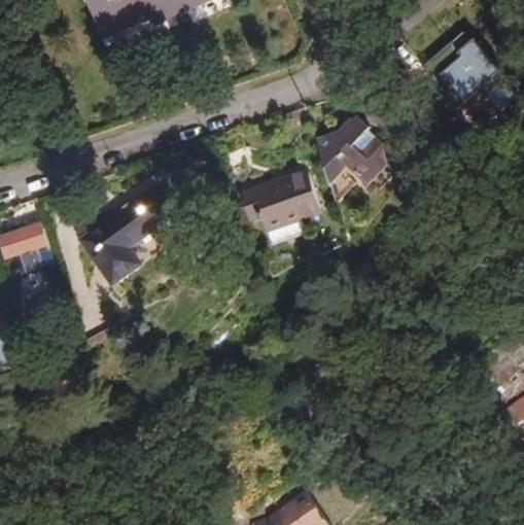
[(83,0),(102,38),(149,16),(154,26),(211,0),(83,0)]
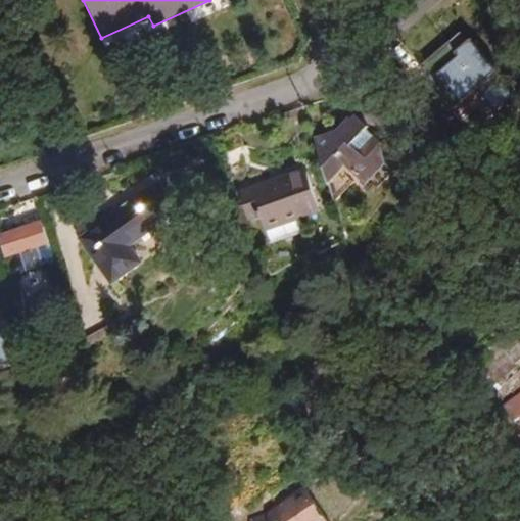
[(447,102),(445,104),(463,125),(472,116),(476,122),(483,116),(488,123),(498,114),(509,127),(519,116),(519,98),(482,53),(467,66),(459,57),(430,82),(447,102)]
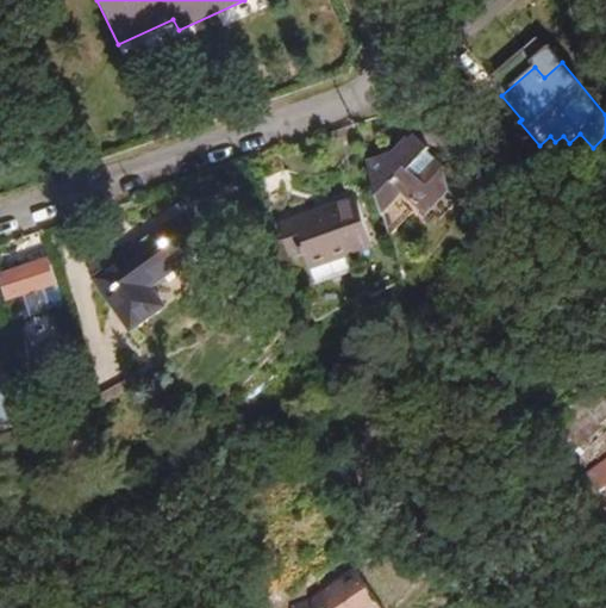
[(417,134),(439,152),(454,132),(432,115),(417,134)]
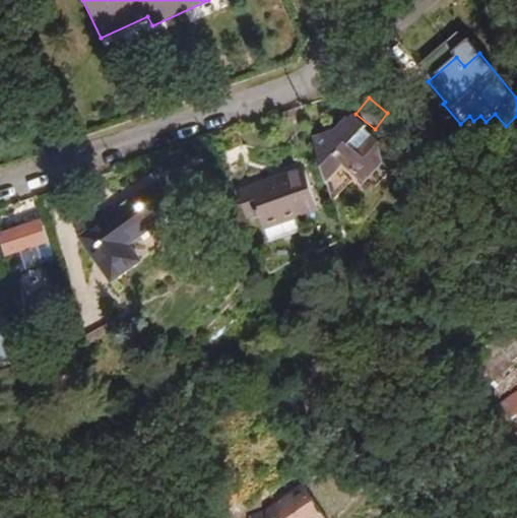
[(332,127),(311,135),(323,180),(339,162),(363,183),(382,159),(390,166),(404,148),(394,140),(392,142),(385,136),(397,121),(387,113),(375,129),(378,131),(372,138),(360,128),(362,126),(348,115),(346,117),(344,115),(332,127)]
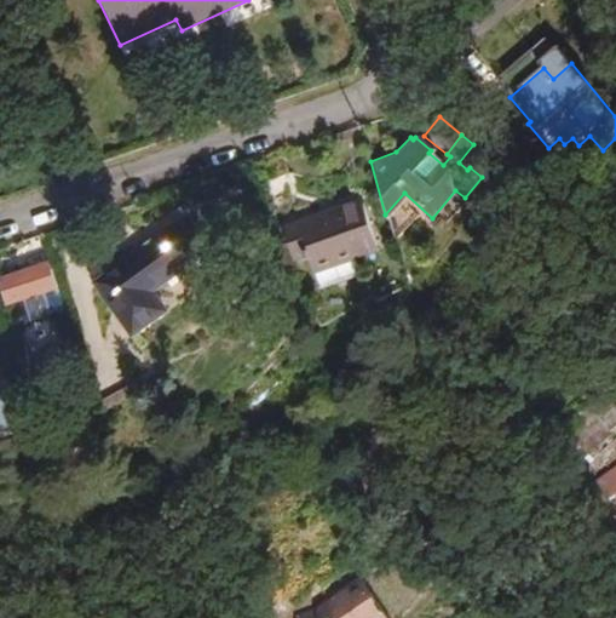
[(317,212),(283,225),(294,257),(309,252),(315,269),(380,245),(363,199),(318,216),(317,212)]
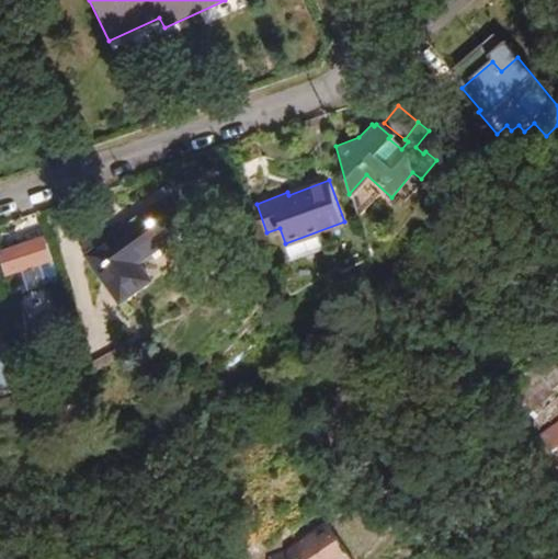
[(140,263),(186,228),(161,195),(116,229),(113,225),(79,249),(120,306),(154,281),(140,263)]
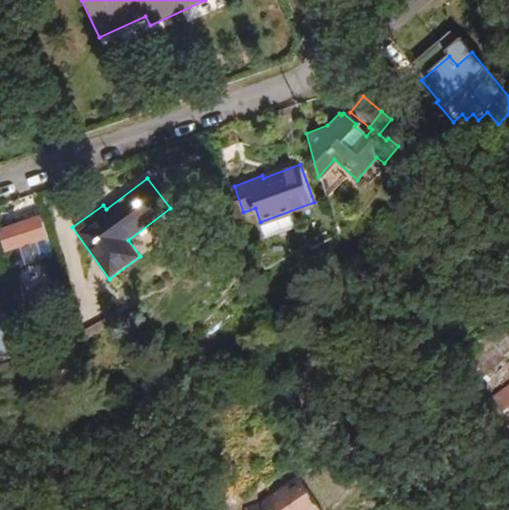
[(39,216),(0,229),(0,232),(5,250),(17,246),(23,266),(43,259),(37,239),(45,236),(39,216)]
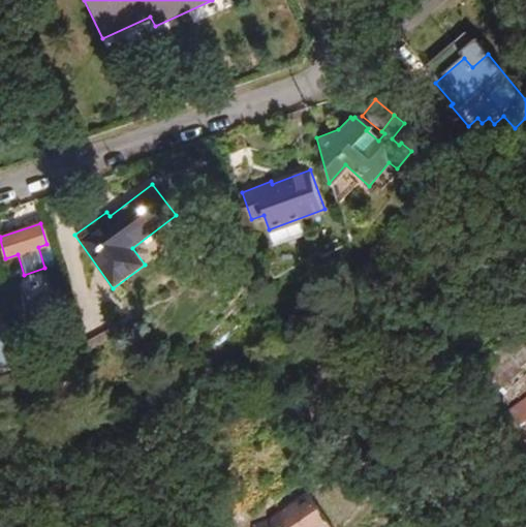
[(0,365),(1,368),(17,364),(6,331),(0,332),(0,365)]
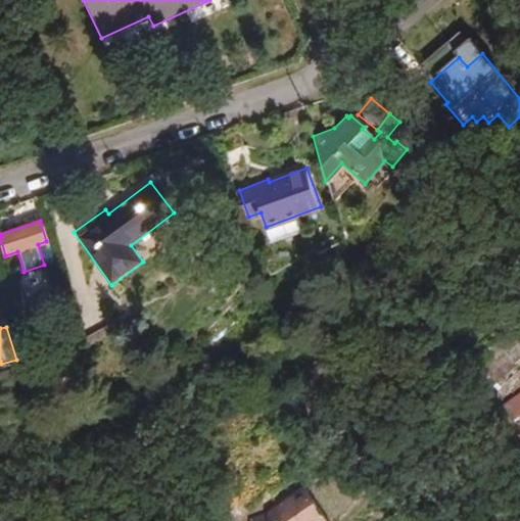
[(516,362),(519,358),(519,344),(509,330),(485,346),(492,356),(475,371),(490,387),(493,384),(518,365),(516,362)]
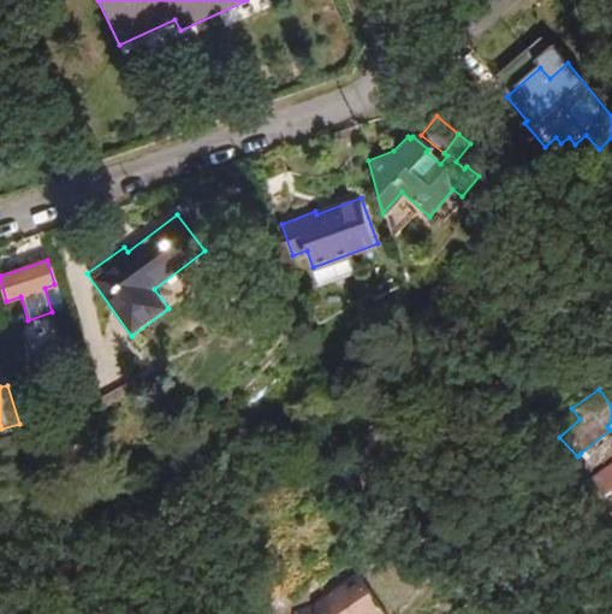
[(611,436),(611,421),(607,426),(610,430),(581,453),(586,459),(611,436)]
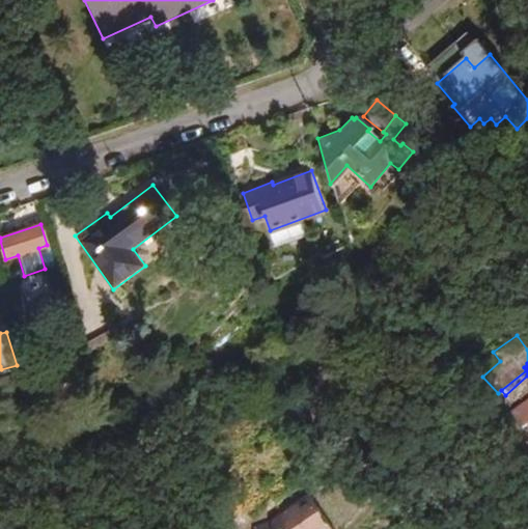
[(527,427),(527,396),(513,407),(527,427)]
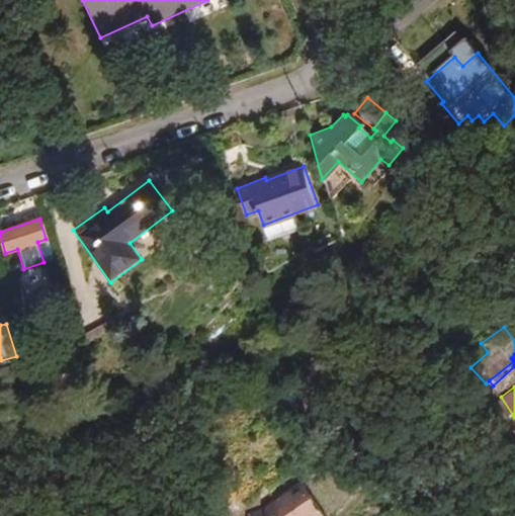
[(514,417),(501,397),(489,405),(514,442),(514,417)]
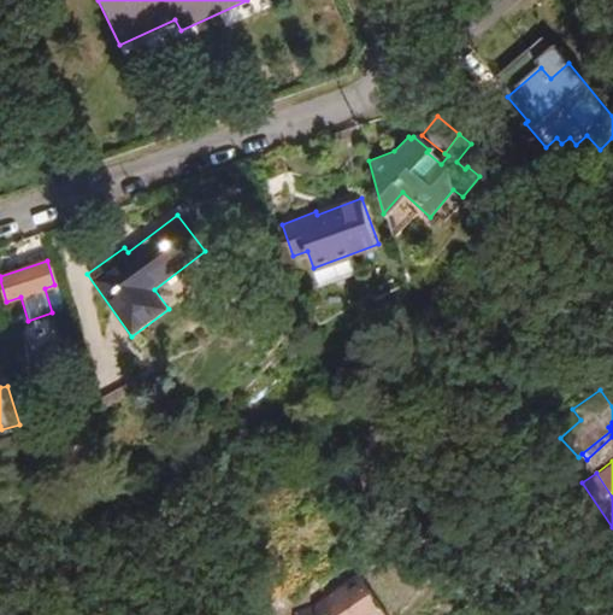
[(357,575),(331,596),(341,608),(365,590),(357,575)]
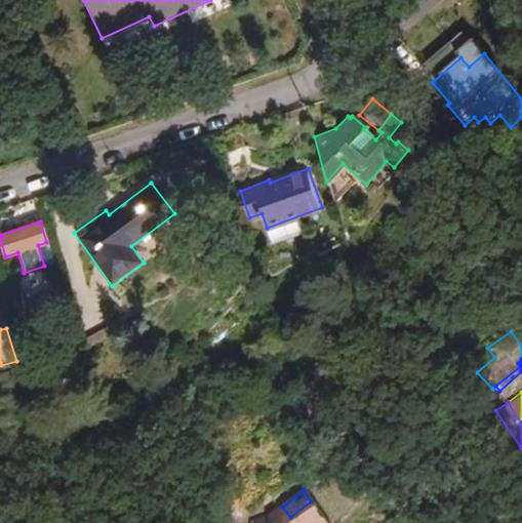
[(290,517),(282,507),(267,518),(254,522),(324,522),(311,501),(290,517)]
